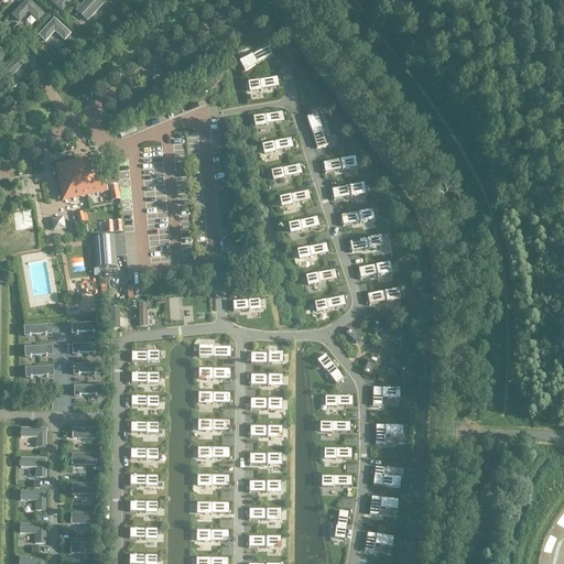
[(43,14),(28,0),(25,0),(11,15),(18,22),(28,12),(36,21),(43,14)]
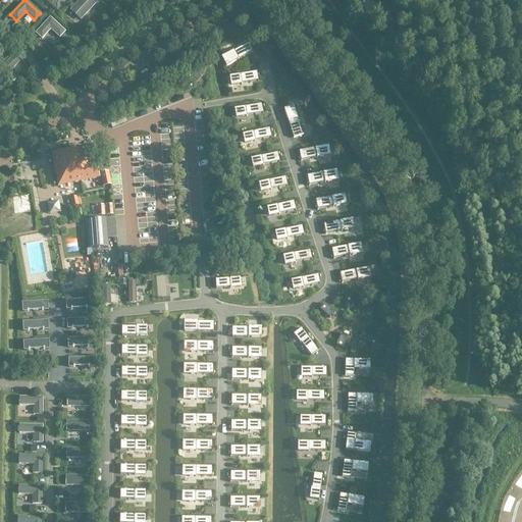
[(65,0),(45,0),(56,10),(65,0)]
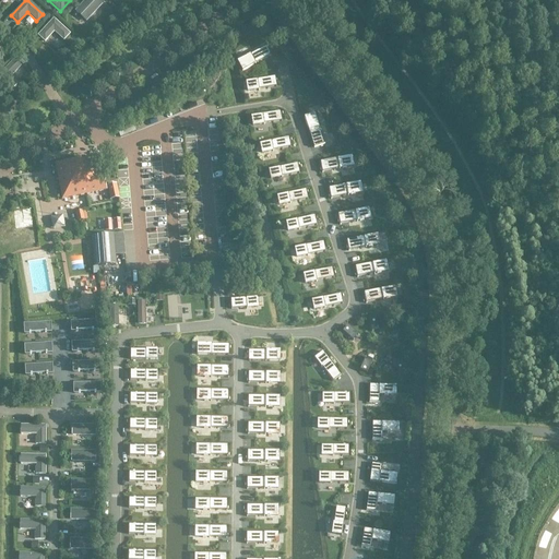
[(102,4),(97,0),(85,0),(75,11),(86,21),(102,4)]
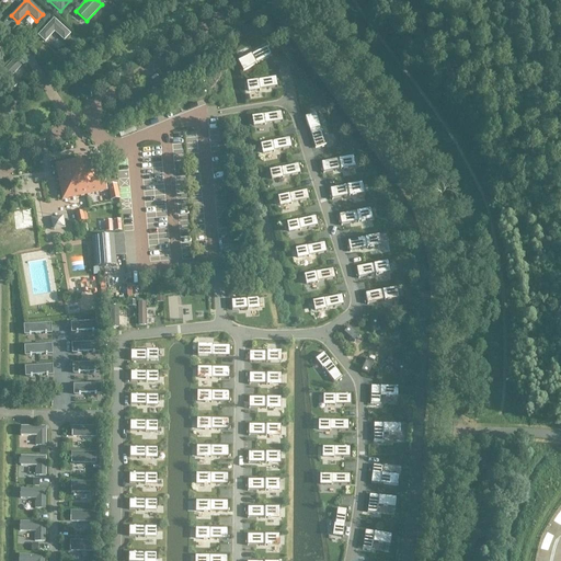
[(126,11),(121,7),(119,7),(117,11),(123,15),(126,12),(126,11)]
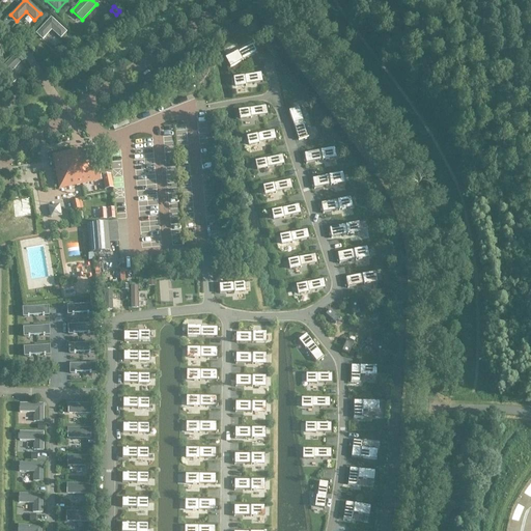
[(38,18),(43,21),(48,16),(44,12),(38,18)]
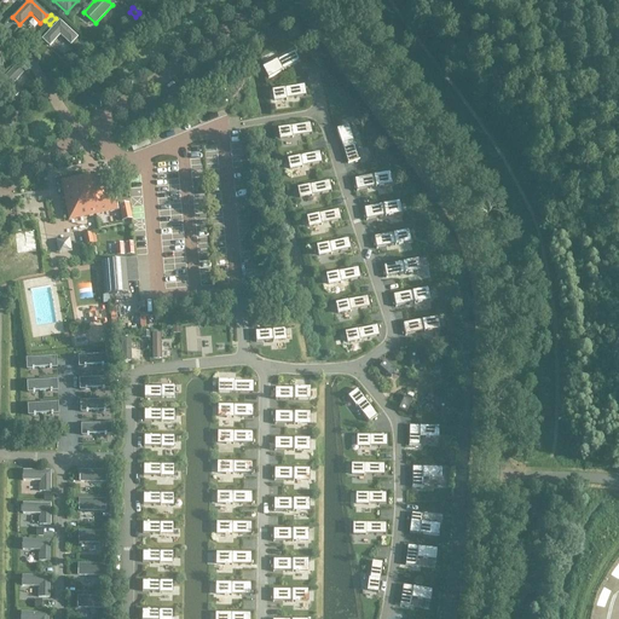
[(70,44),(77,38),(59,21),(42,39),(48,45),(59,35),(70,44)]
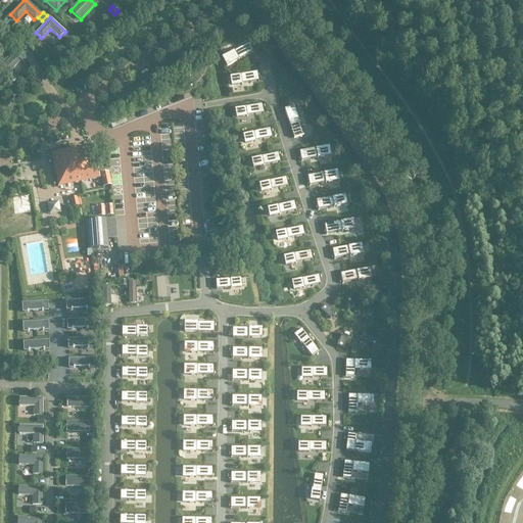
[(70,41),(65,37),(61,41),(66,46),(70,41)]
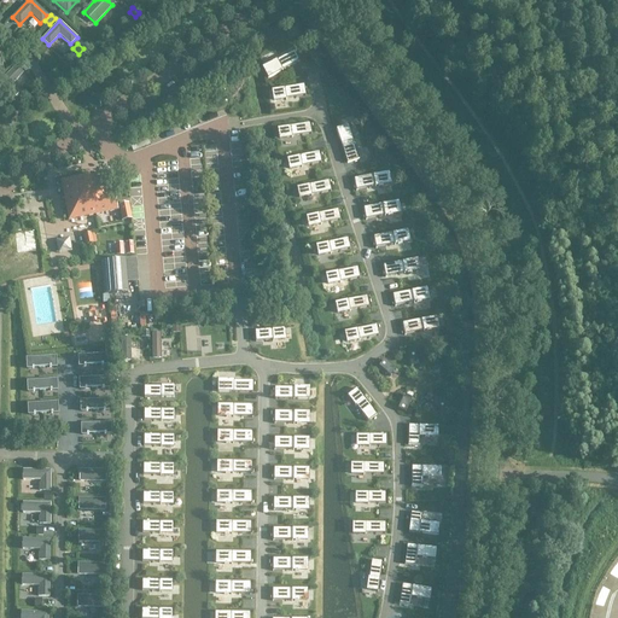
[(293,51),(263,66),(269,76),(299,60),(293,51)]
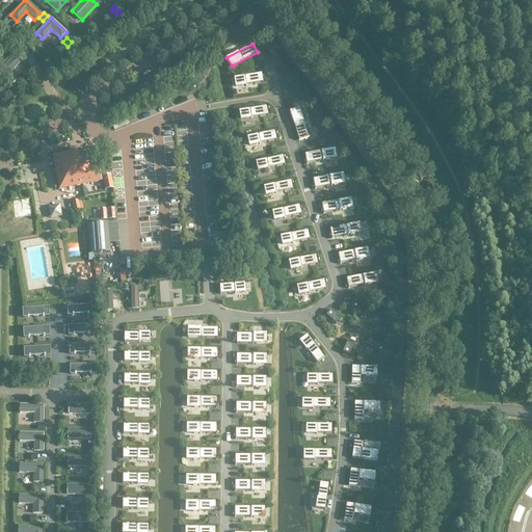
[(15,80),(9,76),(7,74),(18,63),(12,57),(0,69),(0,78),(7,86),(15,80)]
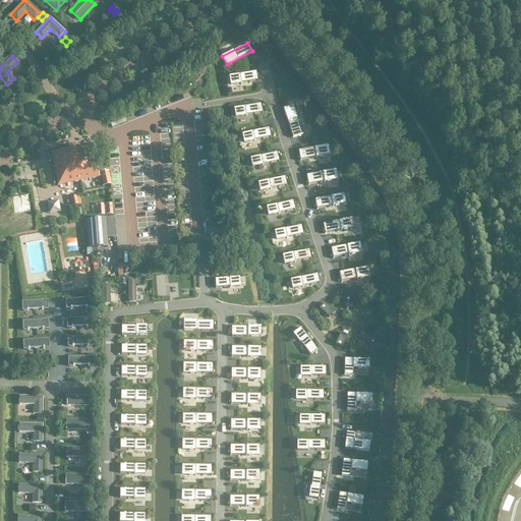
[(257,70),(230,75),(231,84),(258,79),(257,70)]
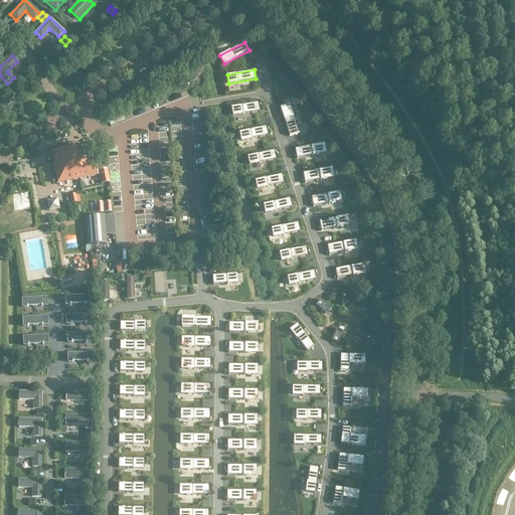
[(260,103),(232,108),(233,116),(261,111),(260,103)]
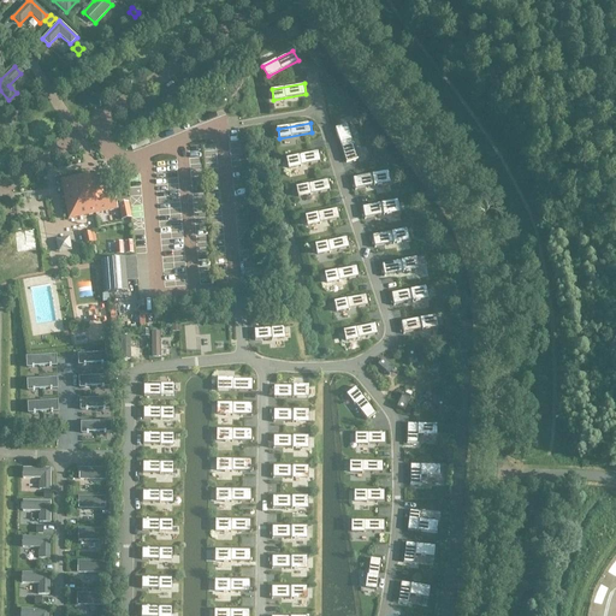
[(337,129),(348,161),(357,158),(347,125),(337,129)]
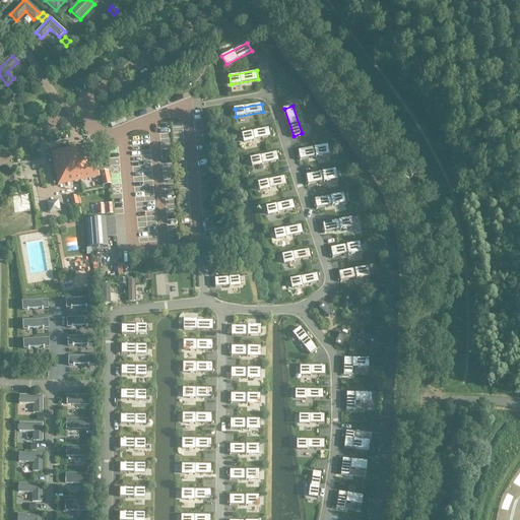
[(269,128),(242,133),(244,142),(270,136),(269,128)]
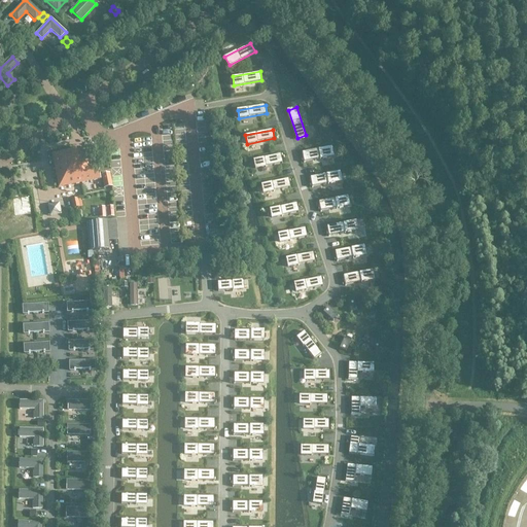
[(303,152),(304,162),(334,155),(331,147),(303,152)]
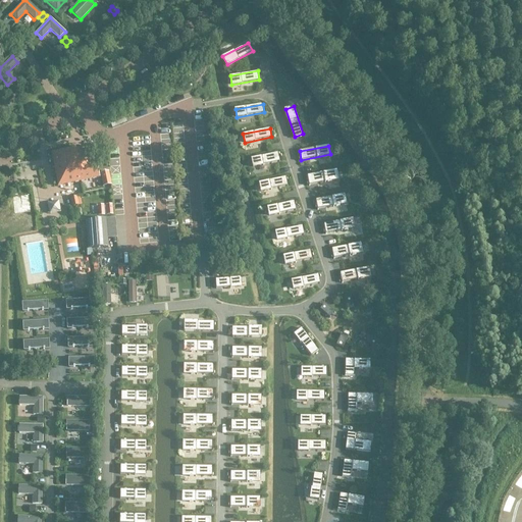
[(59,187),(81,181),(99,177),(96,163),(88,165),(84,149),(84,150),(74,151),(74,149),(51,153),(58,187),(59,187)]
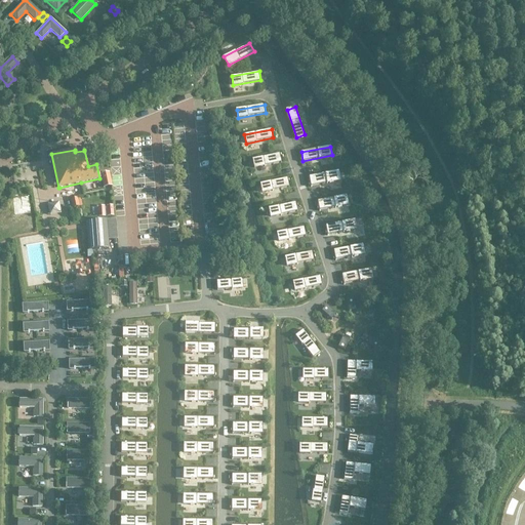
[(280,153),(253,159),(255,168),(282,162),(280,153)]
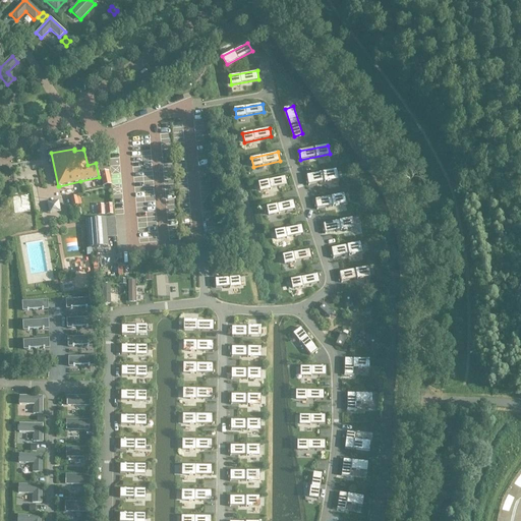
[(307,175),(309,184),(338,178),(336,170),(307,175)]
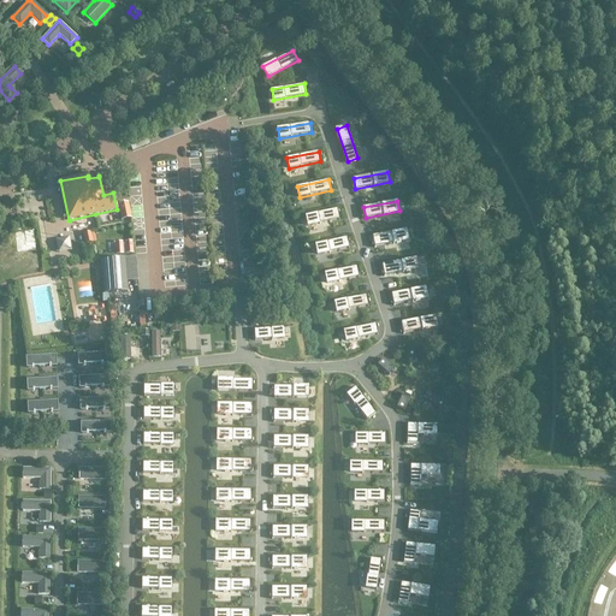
[(129,203),(128,203),(118,205),(122,220),(132,218),(129,203)]
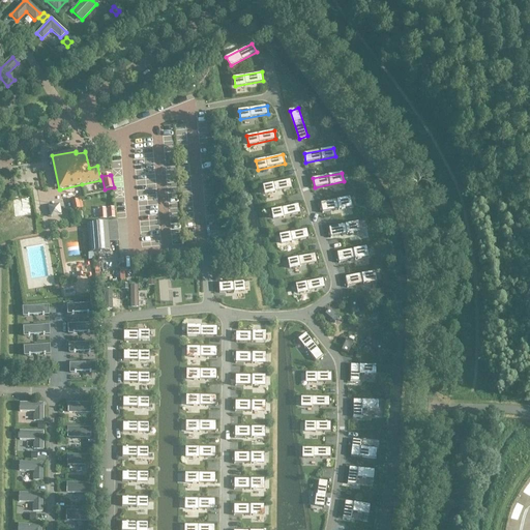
[(290,179),(263,184),(265,194),(292,187),(290,179)]
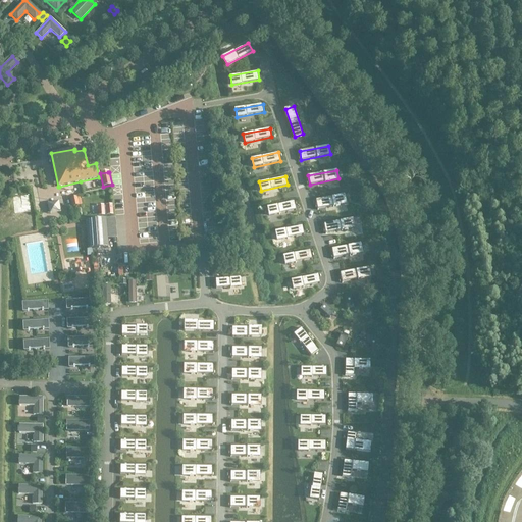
[(316,200),(318,208),(347,203),(345,194),(316,200)]
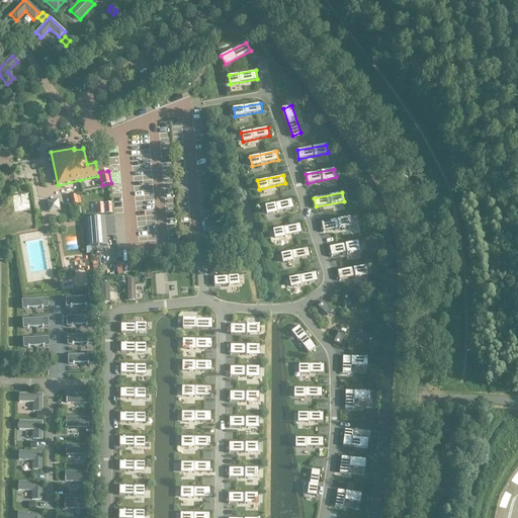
[(16,224),(31,222),(28,193),(20,194),(12,195),(13,207),(15,207),(17,220),(16,220),(16,224)]
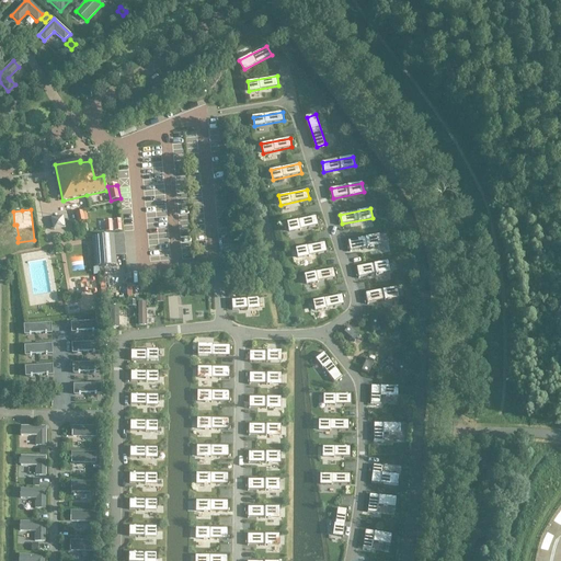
[(75,212),(77,222),(84,220),(82,210),(75,212)]
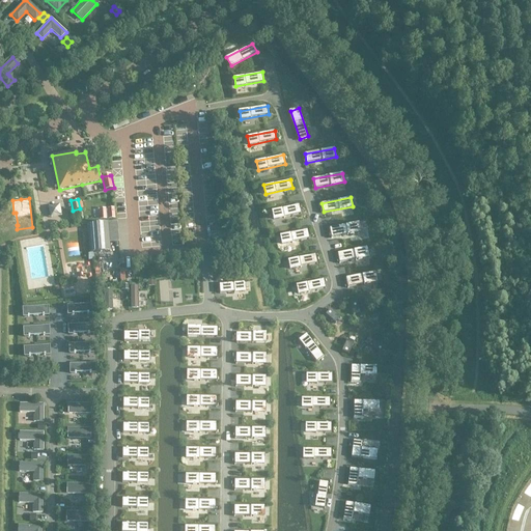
[(50,218),(61,216),(59,204),(48,206),(50,218)]
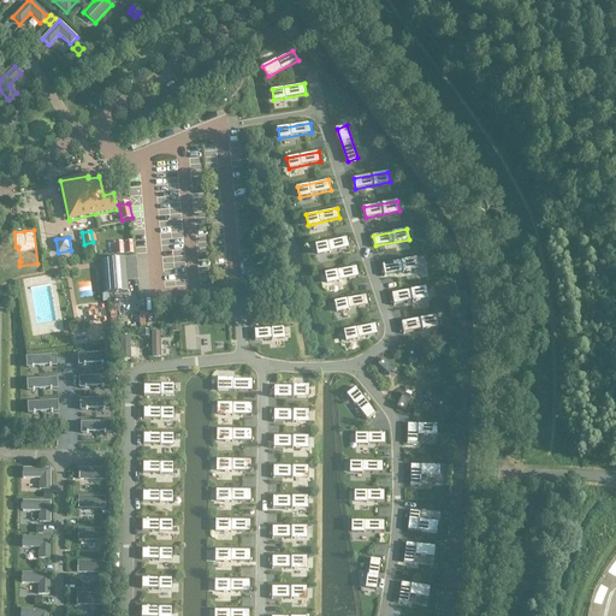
[(348,237),(317,244),(318,255),(349,248),(348,237)]
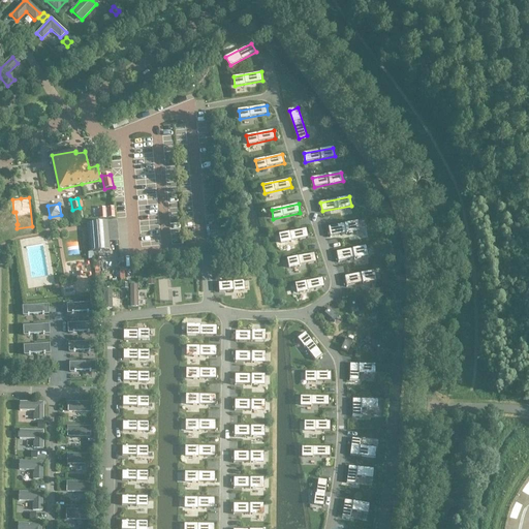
[(110,251),(107,222),(87,223),(89,253),(93,253),(110,251)]
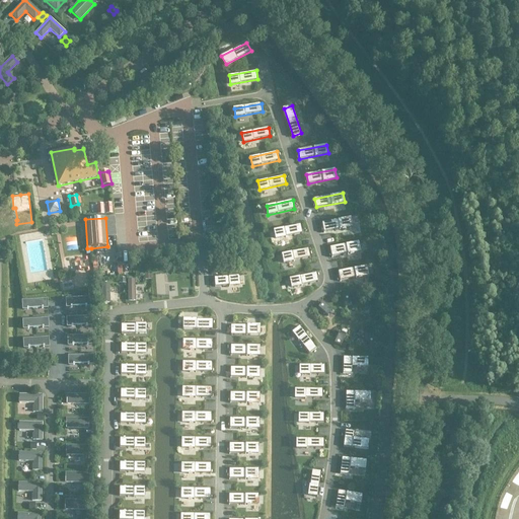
[(323,223),(324,232),(354,226),(352,218),(323,223)]
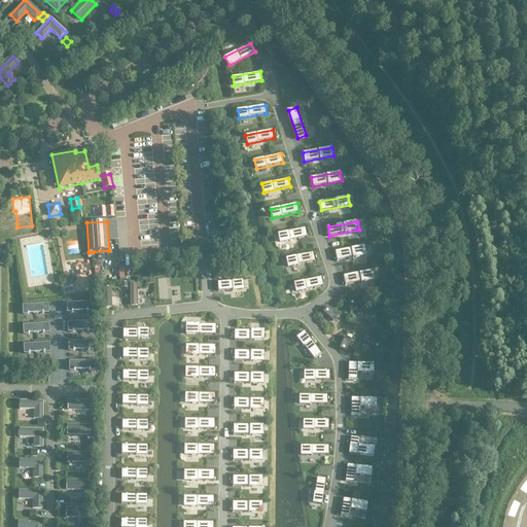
[(306,227),(279,233),(281,242),(308,236),(306,227)]
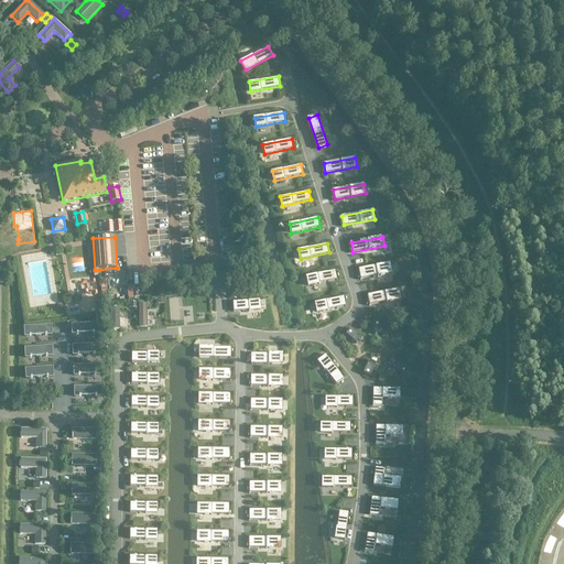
[(359,269),(361,279),(392,272),(390,263),(359,269)]
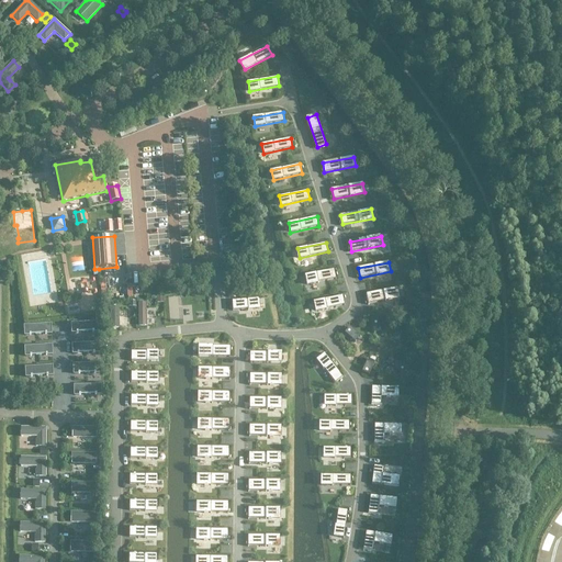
[(334,269),(305,274),(307,285),(336,278),(334,269)]
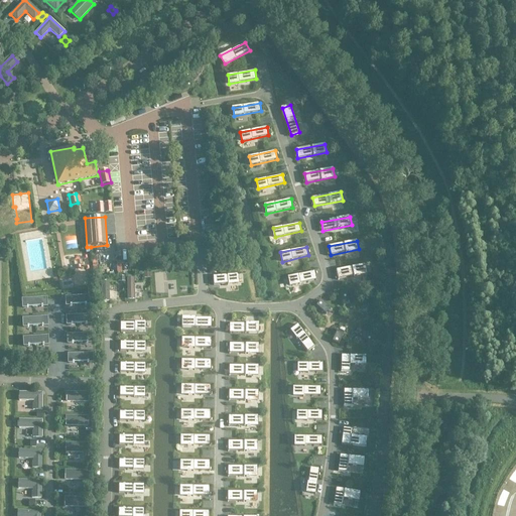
[(337,270),(339,278),(367,273),(366,264),(337,270)]
